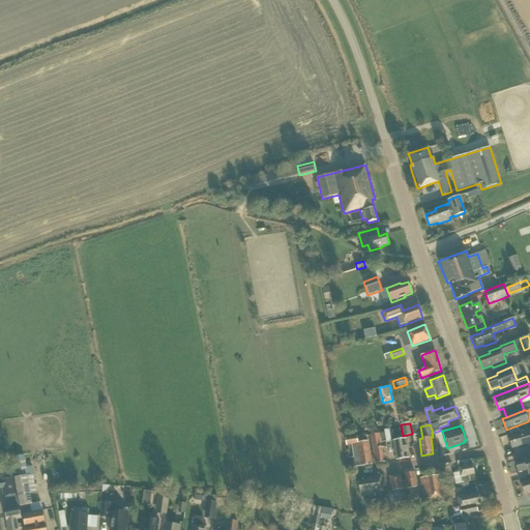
[(391,431),(396,460),(408,458),(407,448),(409,448),(408,439),(402,440),(400,429),(391,431)]
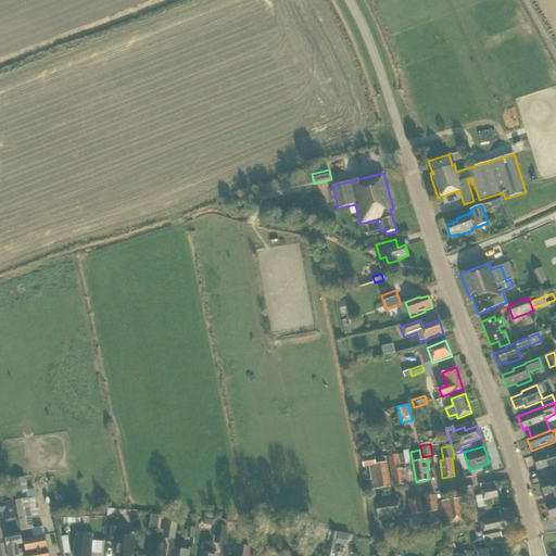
[(533,458),(536,470),(545,468),(546,470),(555,467),(555,450),(545,453),(545,455),(533,458)]
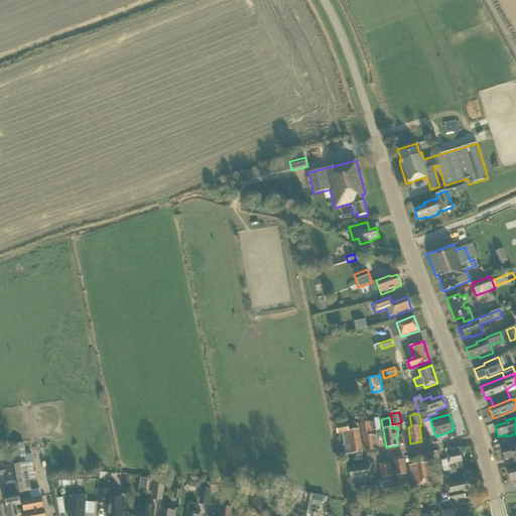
[(361,424),(366,452),(376,449),(374,436),(376,435),(374,421),(361,424)]
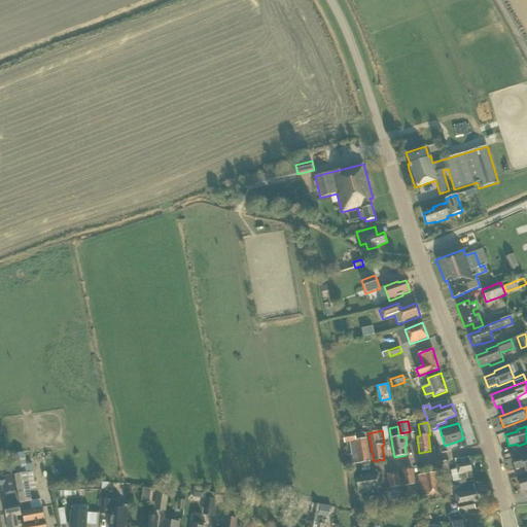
[(343,435),(345,443),(350,443),(352,455),(346,456),(348,465),(370,461),(364,433),(354,435),(354,433),(343,435)]
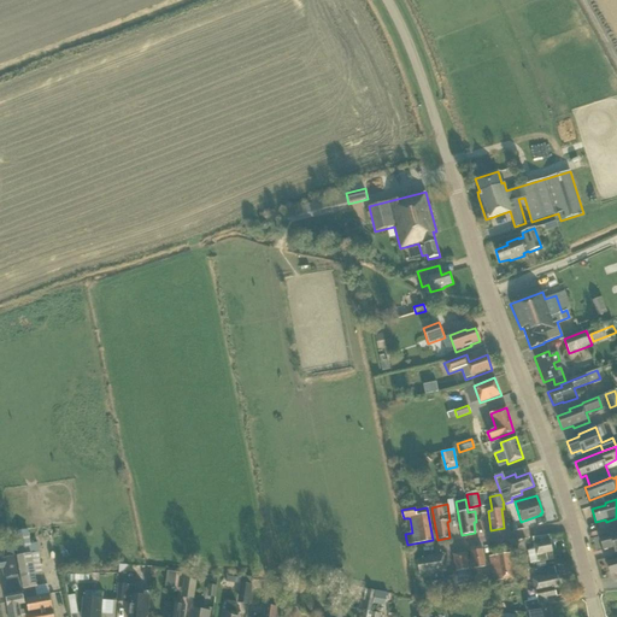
[(15,533),(18,557),(17,557),(23,589),(25,589),(29,610),(22,611),(22,616),(27,615),(27,616),(53,616),(51,594),(37,597),(35,588),(37,588),(34,566),(31,554),(33,554),(30,544),(28,529),(15,533)]
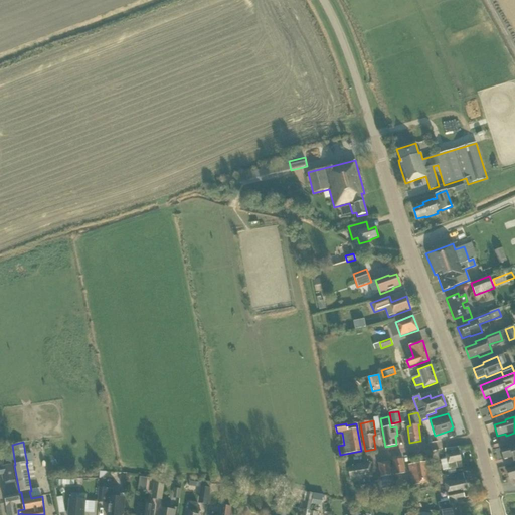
[(500,448),(504,459),(512,457),(514,463),(514,462),(514,442),(509,444),(509,446),(500,448)]
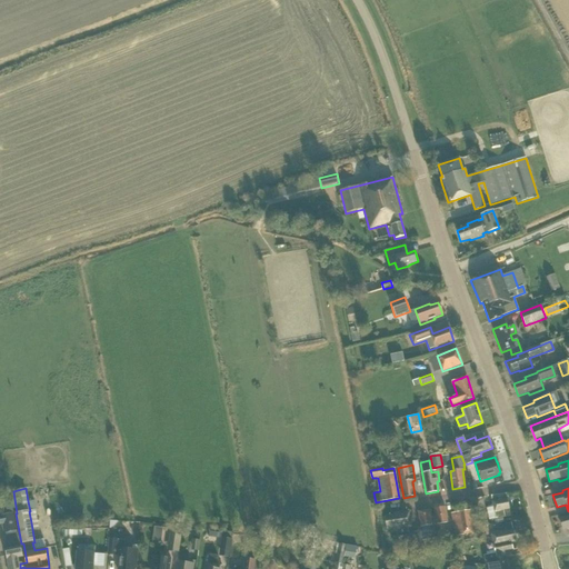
[(487,508),(489,520),(510,516),(506,493),(491,496),(493,506),(487,508)]
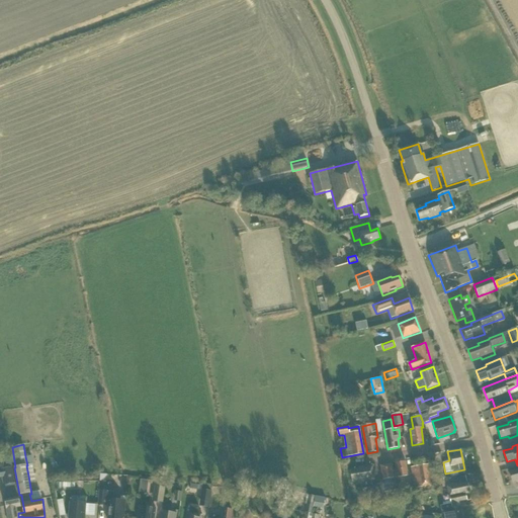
[(9,458),(8,453),(5,454),(6,460),(0,460),(0,466),(0,469),(0,477),(2,478),(3,486),(7,485),(15,484),(11,458),(9,458)]
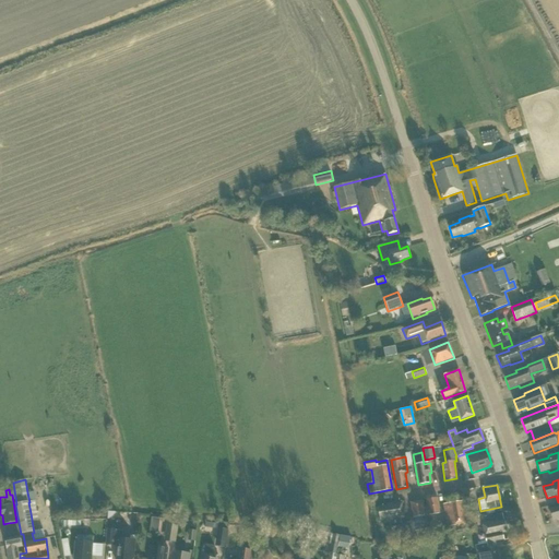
[(440,513),(437,498),(426,500),(430,528),(437,527),(435,514),(440,513)]
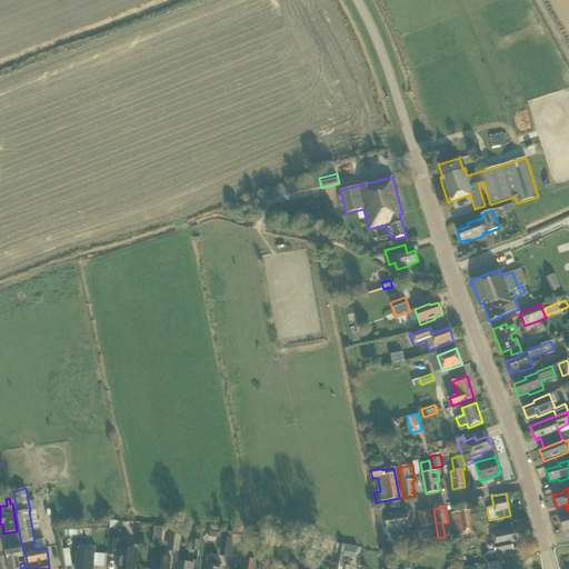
[(408,510),(392,512),(393,515),(385,516),(388,533),(398,532),(397,530),(411,528),(408,510)]
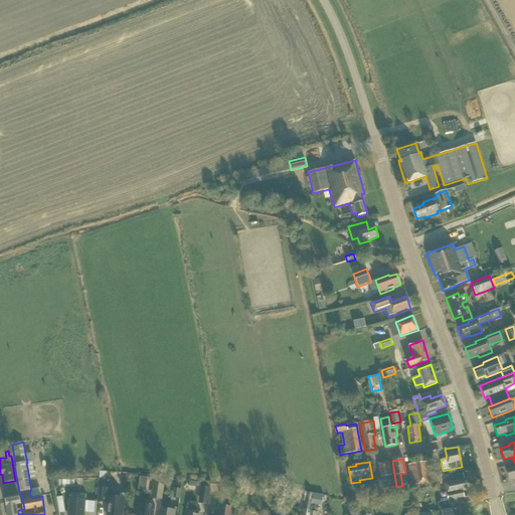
[(380,477),(382,491),(383,490),(383,489),(391,488),(389,476),(390,476),(388,462),(378,463),(380,477)]
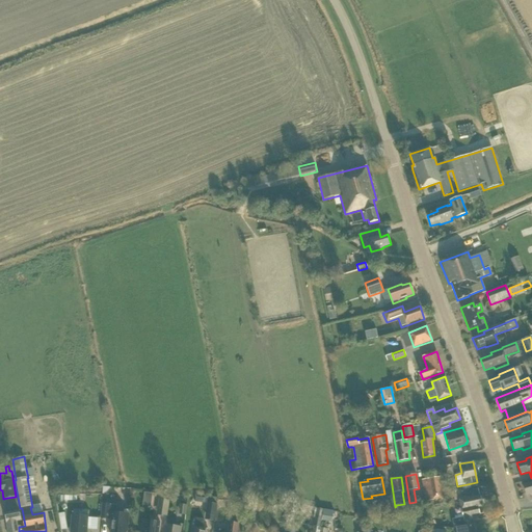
[(440,477),(422,480),(425,502),(443,499),(440,477)]
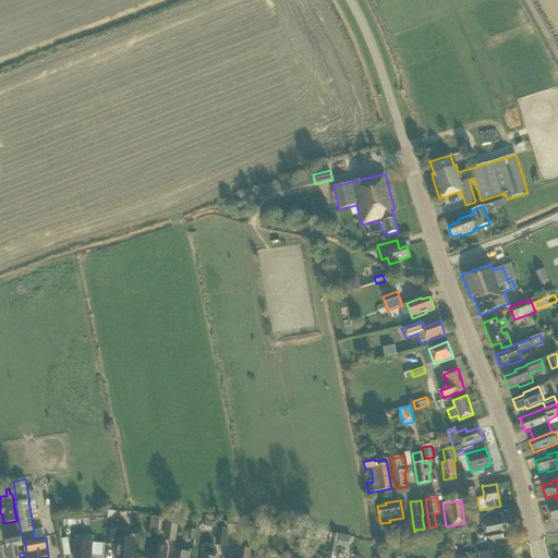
[(557,505),(548,508),(552,520),(557,518),(557,505)]
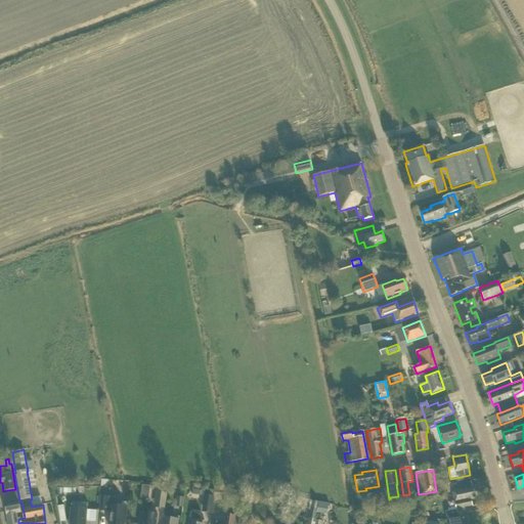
[(474,498),(472,487),(471,481),(462,483),(463,487),(451,489),(455,509),(472,506),(471,499),(474,498)]
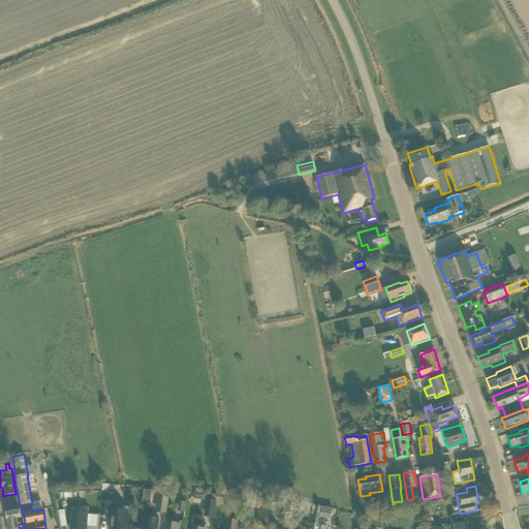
[(391,505),(393,504),(391,490),(391,491),(391,493),(369,496),(371,508),(391,505)]
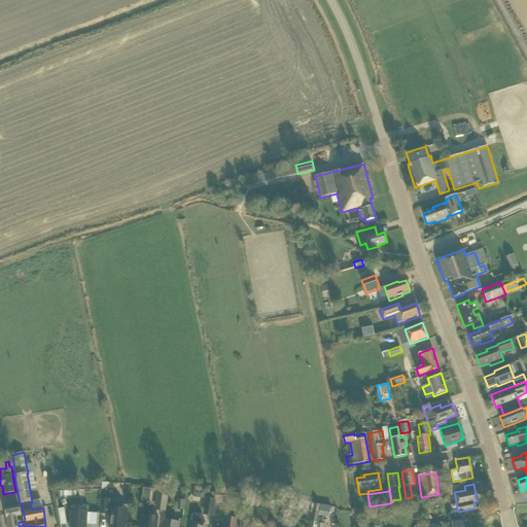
[(15,492),(7,493),(8,497),(6,497),(7,503),(4,506),(7,526),(18,526),(16,518),(22,517),(16,494),(15,492)]
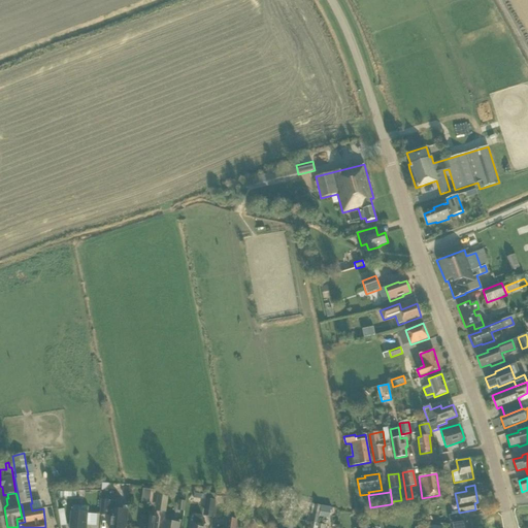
[(155,512),(166,514),(168,497),(157,495),(155,512)]
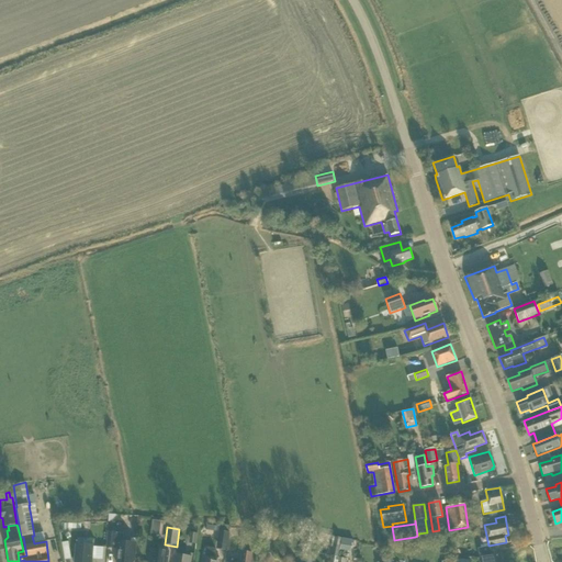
[(108,532),(107,549),(115,550),(116,539),(123,540),(123,534),(108,532)]
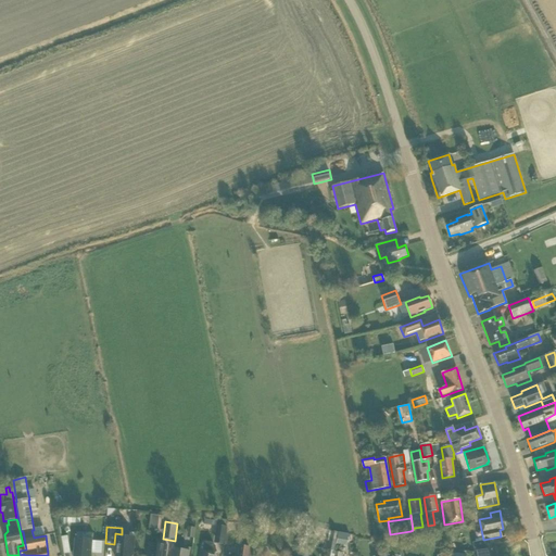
[(215,544),(225,545),(227,528),(219,527),(217,527),(215,544)]
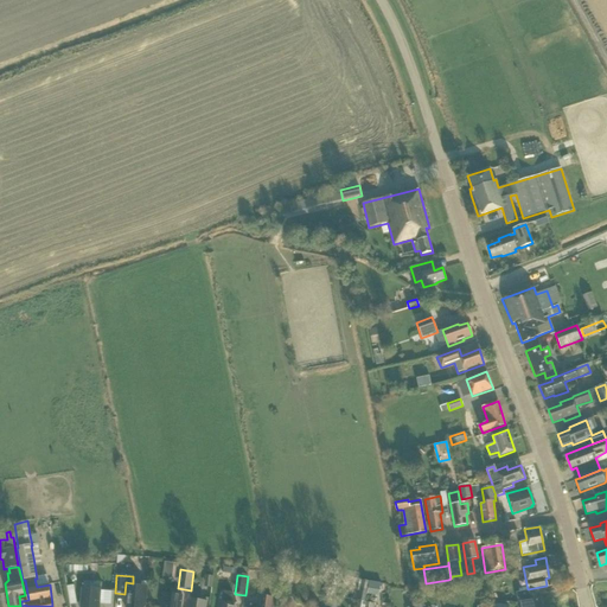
[(357,600),(365,602),(369,582),(359,580),(357,592),(359,592),(357,600)]
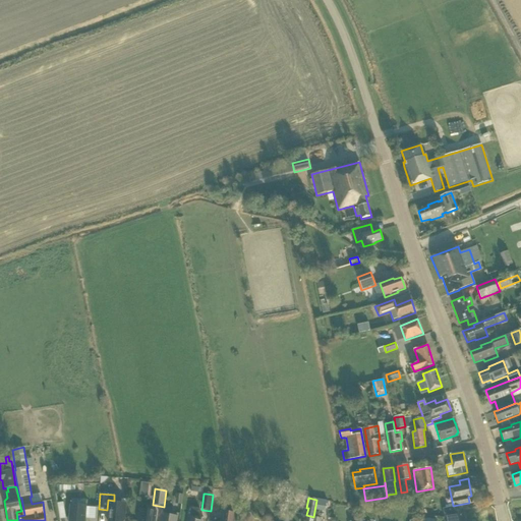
[(70,505),(69,520),(84,520),(84,519),(85,518),(85,508),(85,506),(87,500),(71,499),(71,505),(70,505)]
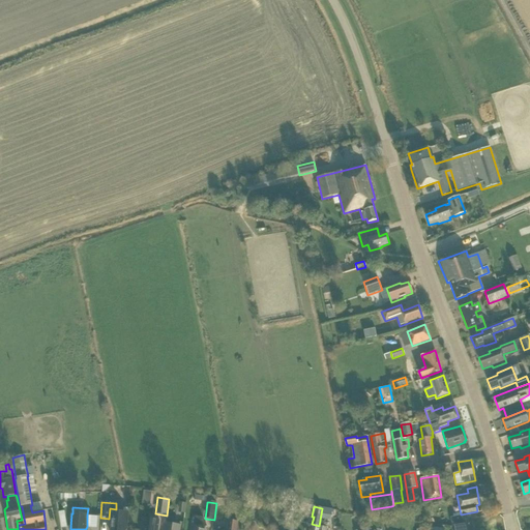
[(333,510),(323,508),(321,519),(326,520),(331,521),(333,510)]
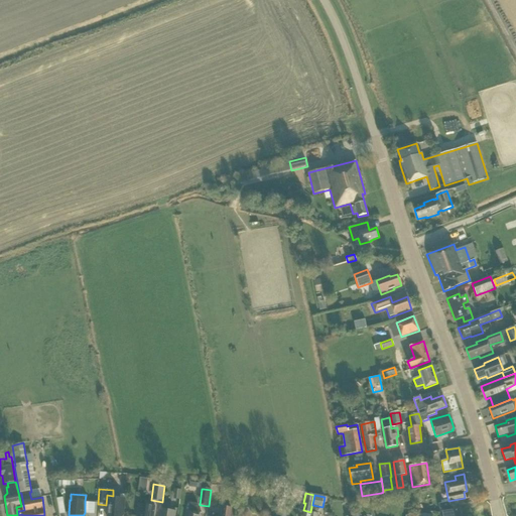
[(108,498),(107,515),(119,515),(120,514),(124,515),(125,499),(108,498)]
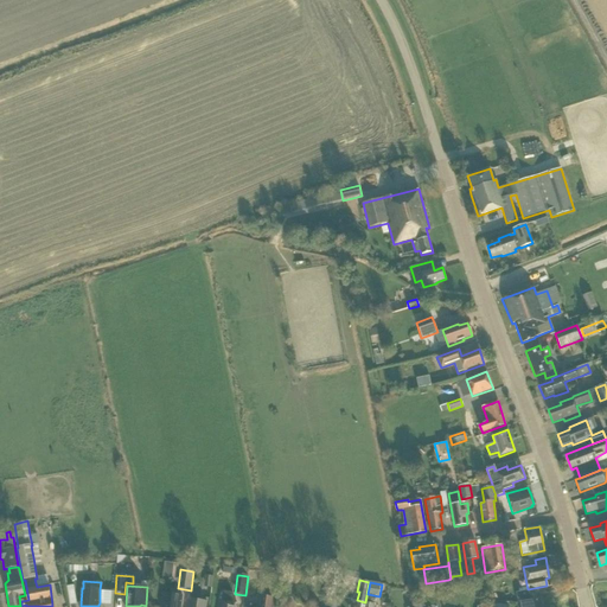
[(282,600),(293,598),(291,586),(280,587),(282,600)]
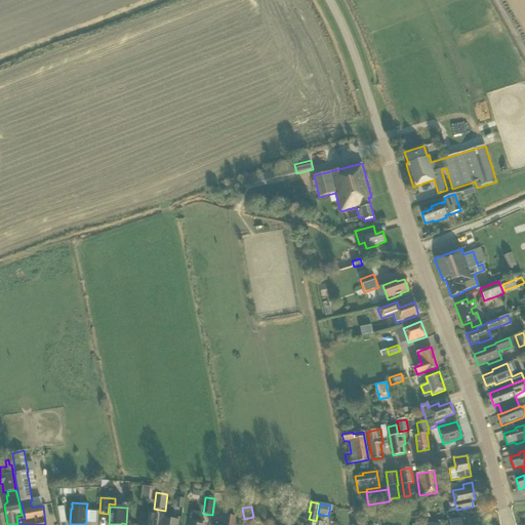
[(191,511),(190,520),(189,524),(205,524),(206,522),(200,522),(201,515),(201,514),(201,513),(200,513),(191,511)]
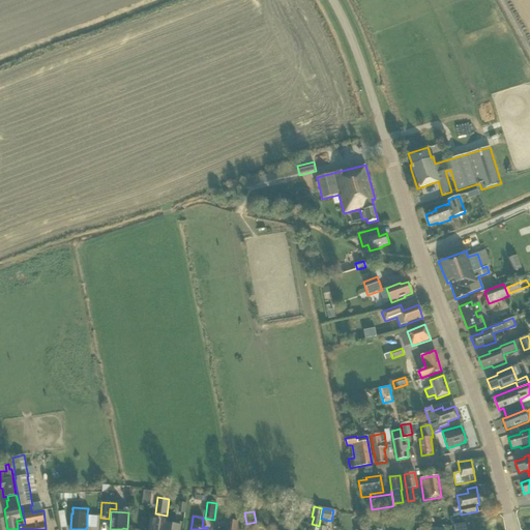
[(472,529),(471,520),(463,521),(462,516),(450,518),(452,527),(454,527),(454,529),(472,529)]
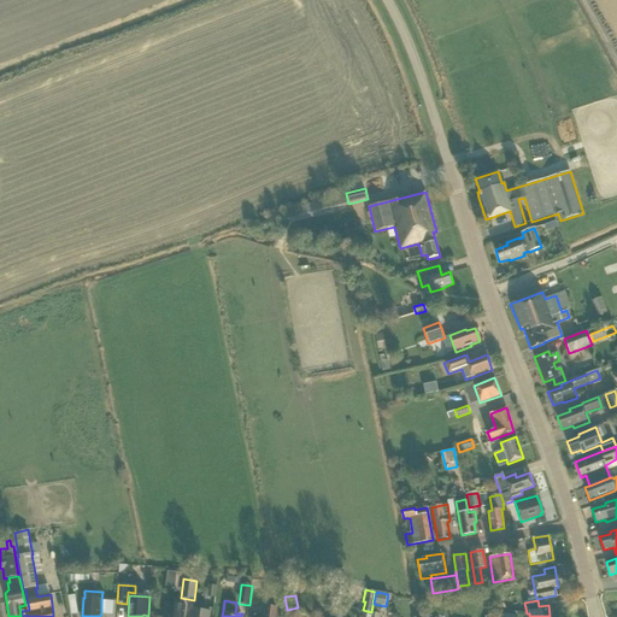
[(183,616),(186,606),(165,603),(163,616),(183,616)]
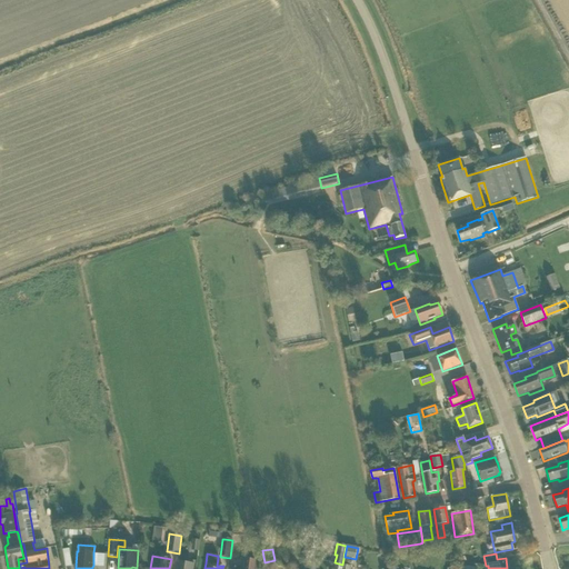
[(252,568),(255,560),(245,559),(242,568),(252,568)]
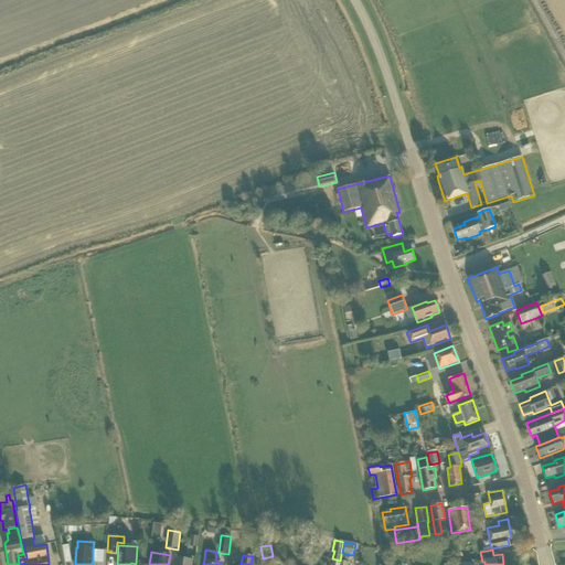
[(311,564),(313,556),(304,555),(301,564),(311,564)]
